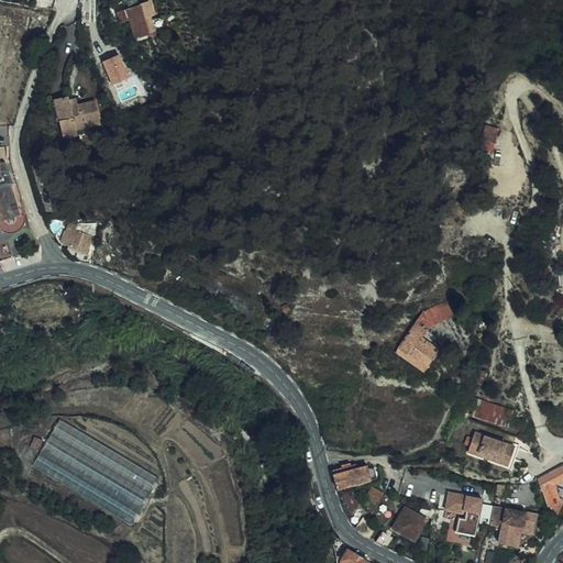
[(129,20),(136,36),(154,29),(148,14),(152,13),(146,0),(145,0),(131,7),(130,4),(127,6),(127,8),(121,10),(116,12),(120,23),(129,20)]
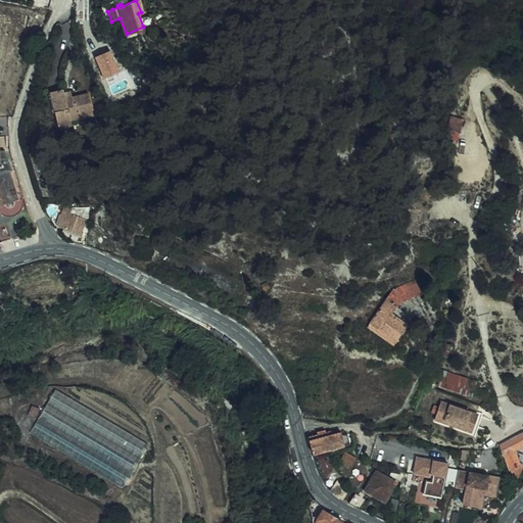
[(104,78),(122,72),(113,49),(96,54),(104,78)]
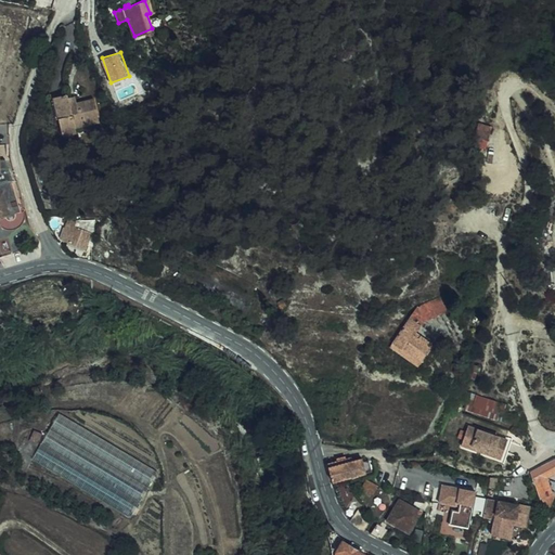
[(68,105),(66,99),(53,102),(62,134),(100,125),(93,102),(76,106),(75,104),(68,105)]
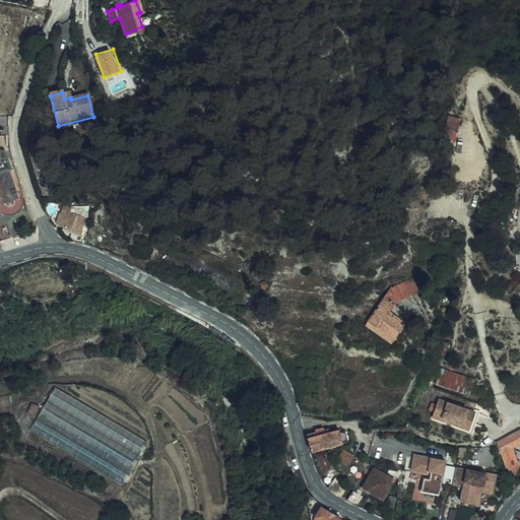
[(443,136),(457,139),(462,117),(449,114),(443,136)]
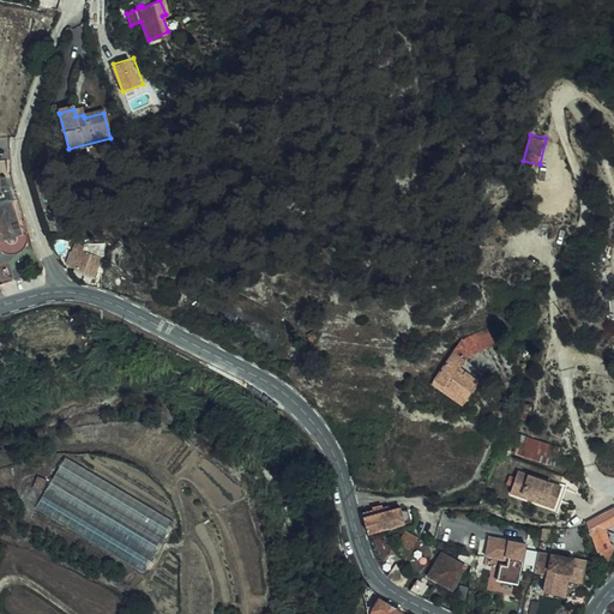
[(0,244),(7,242),(10,245),(13,245),(17,244),(18,239),(25,236),(10,186),(0,186),(0,244)]
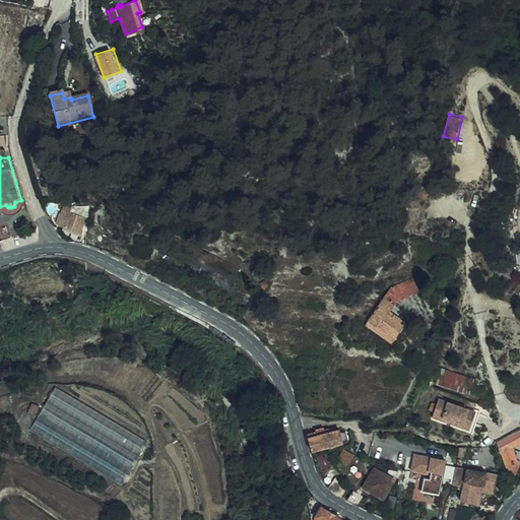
[(263,202),(263,203),(264,205),(265,206),(266,207),(267,208),(269,209),(270,209),(272,209),(274,209),(275,207),(276,206),(277,205),(278,203),(278,201),(277,199),(276,198),(275,196),(274,196),(272,195),(270,195),(268,195),(267,196),(265,197),(264,198),(264,200),(263,202)]
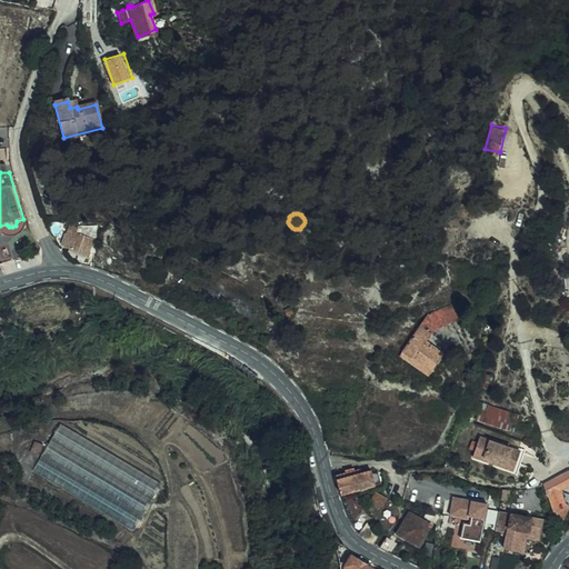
[(85,260),(91,263),(93,249),(89,247),(95,229),(89,227),(86,235),(73,229),(67,247),(86,253),(85,260)]
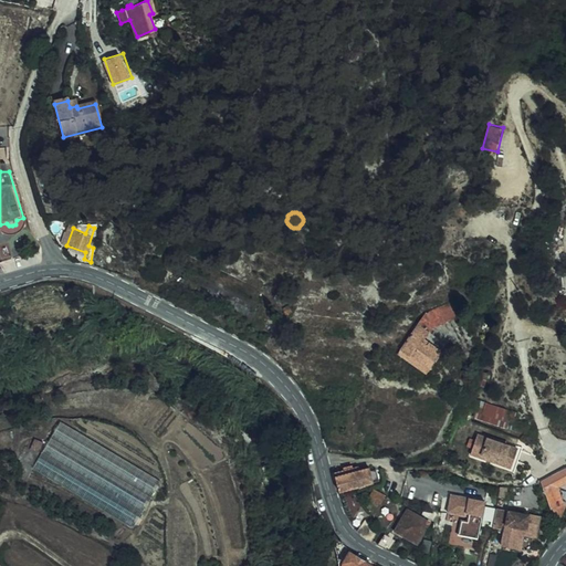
[(430,325),(459,313),(453,299),(428,307),(426,304),(421,305),(422,310),(430,325)]
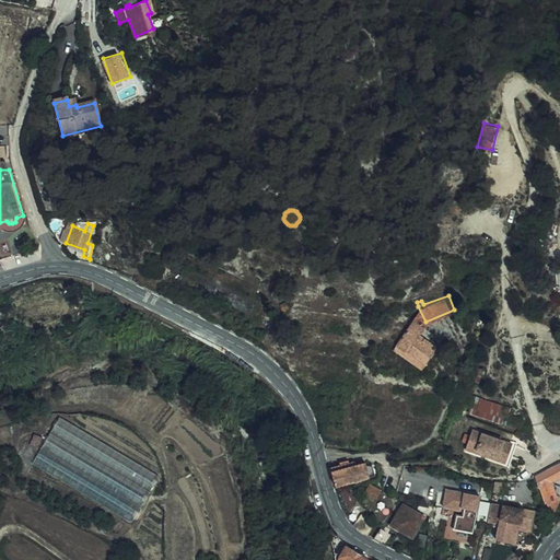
[(406,350),(410,340),(420,334),(417,331),(422,326),(410,317),(392,343),(399,349),(400,347),(406,350)]
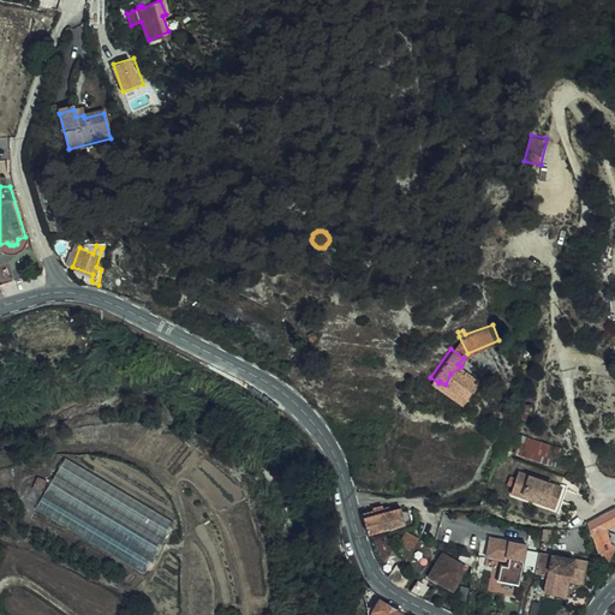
[(278,360),(269,357),(264,365),(274,370),(278,360)]
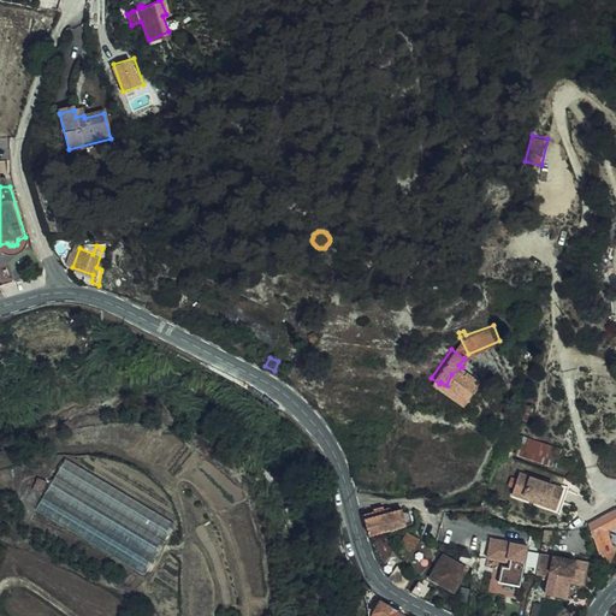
[(451,374),(446,385),(462,396),(475,377),(462,367),(451,374)]
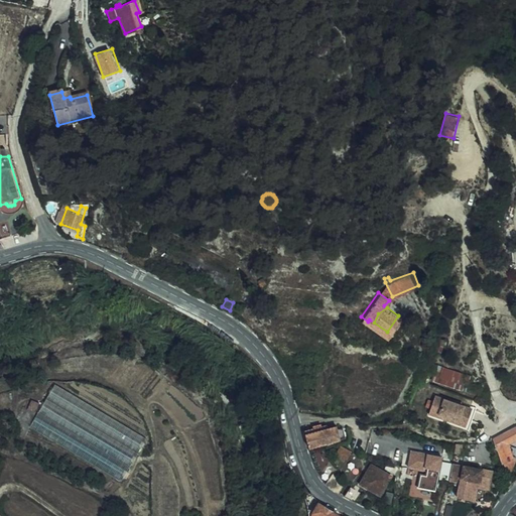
[(462,389),(467,372),(439,364),(434,381),(462,389)]
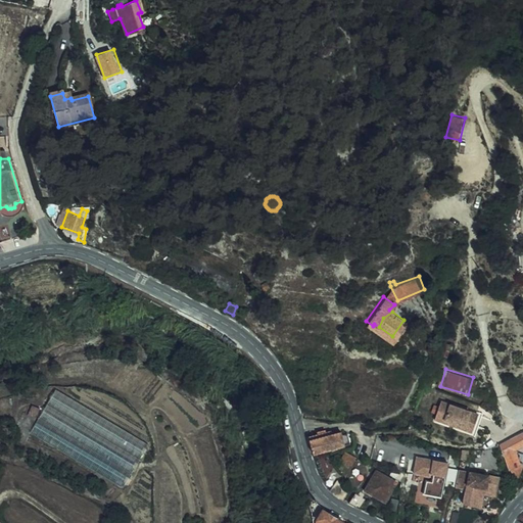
[(56,388),(33,433),(62,448),(65,442),(57,438),(61,429),(54,426),(60,413),(63,415),(68,405),(82,412),(86,403),(56,388)]
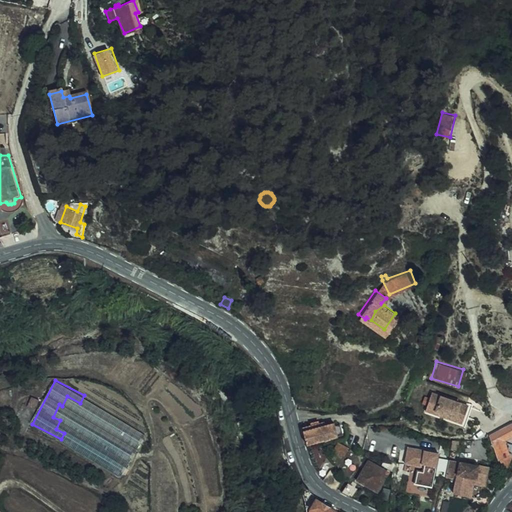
[(465,418),(468,408),(430,397),(426,413),(454,422),(456,416),(465,418)]
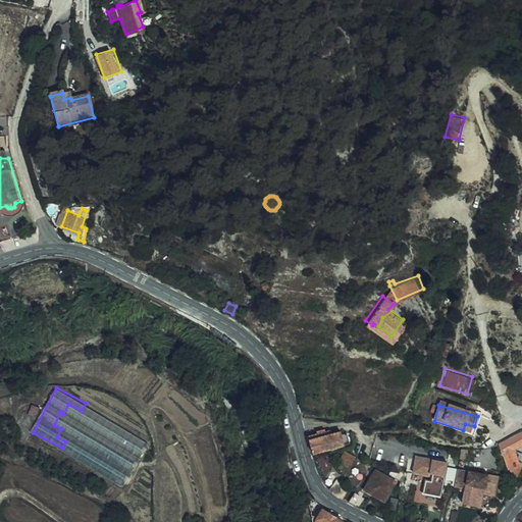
[(463,430),(472,433),(474,426),(465,424),(463,430)]
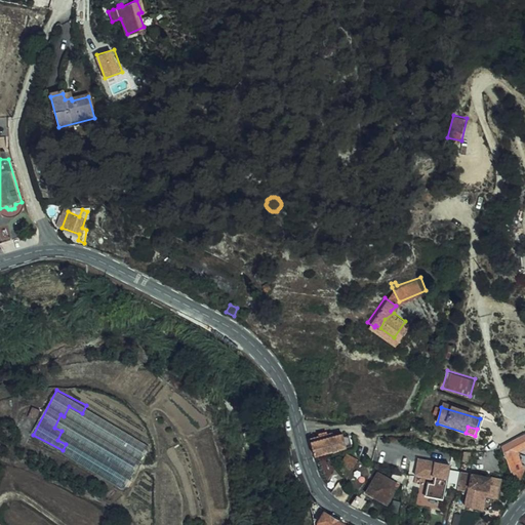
[(323,435),(312,438),(316,454),(349,446),(346,435),(345,433),(335,435),(334,432),(323,435)]
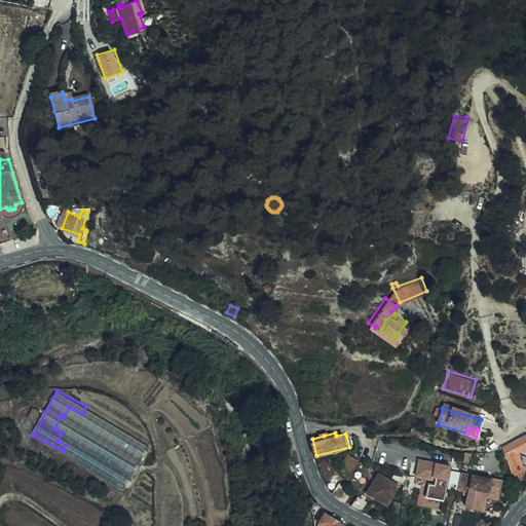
[(349,447),(355,446),(352,434),(346,436),(349,447)]
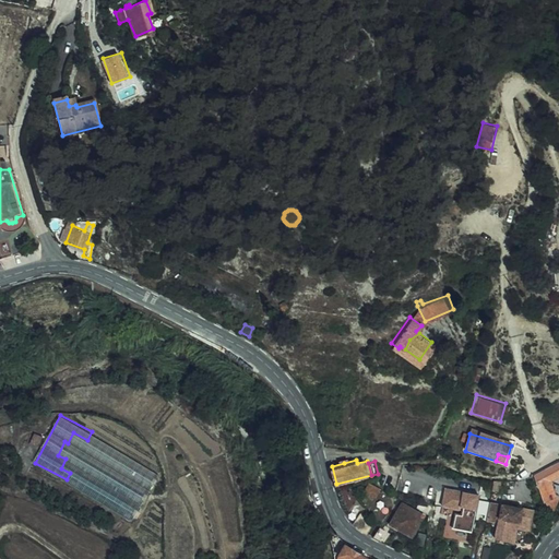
[(542,485),(547,503),(547,507),(554,509),(557,500),(555,498),(555,495),(558,497),(558,495),(552,494),(549,482),(558,478),(558,465),(535,474),(538,485),(539,486),(542,485)]
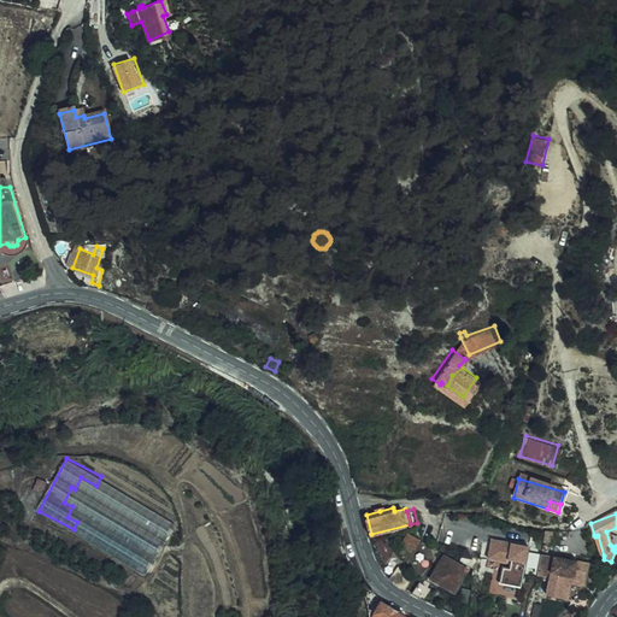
[(422,542),(410,535),(405,544),(417,551),(422,542)]
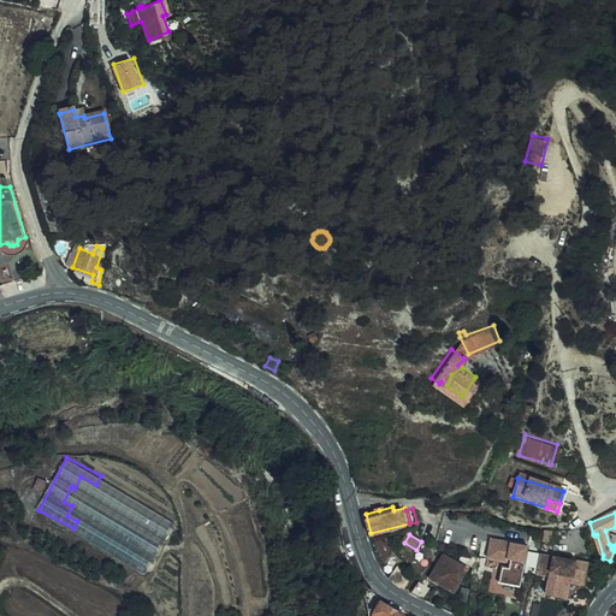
[(529,546),(492,539),(489,560),(508,562),(508,560),(513,561),(511,569),(504,568),(501,582),(522,587),(529,546)]
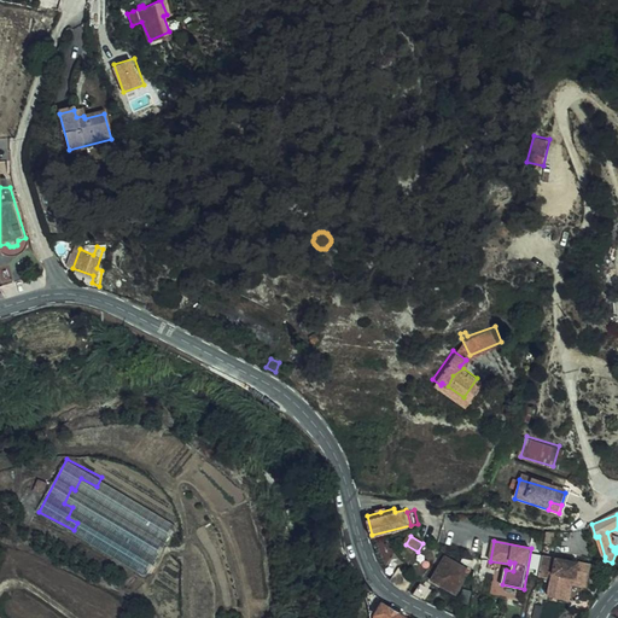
[(477,569),(479,558),(467,557),(462,564),(477,569)]
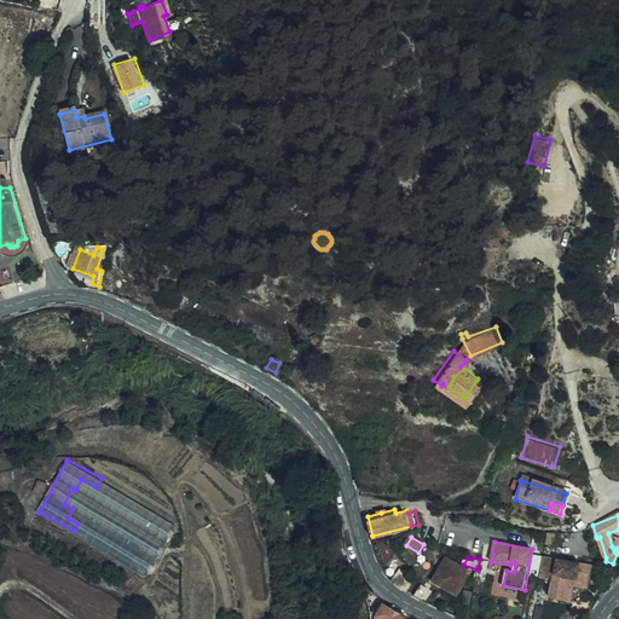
[(470,573),(449,559),(435,580),(458,595),(470,573)]
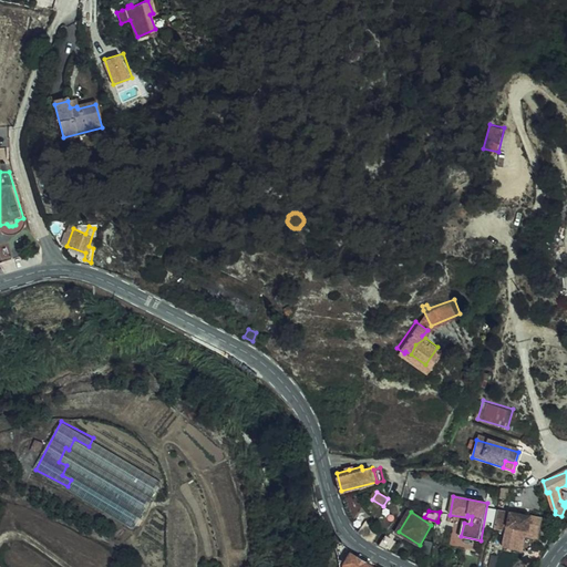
[(507,513),(498,512),(496,531),(504,532),(507,513)]
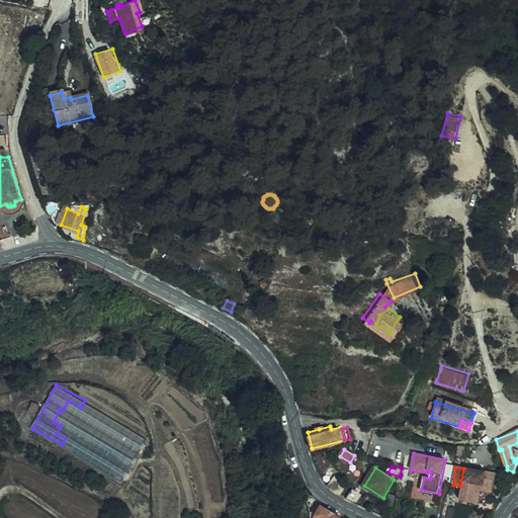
[(495,488),(497,473),(466,468),(461,501),(475,503),(477,485),(495,488)]
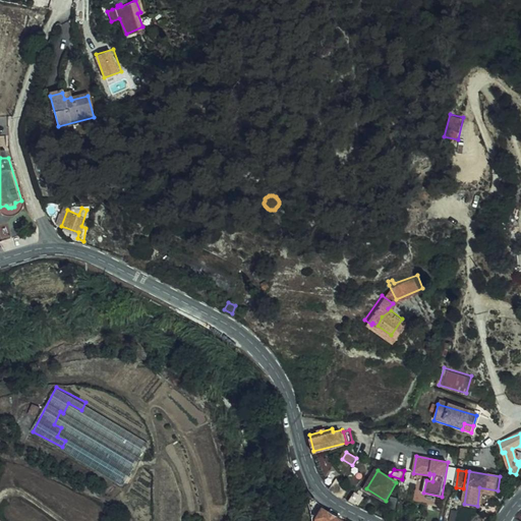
[(353,486),(341,478),(334,488),(345,498),(353,486)]
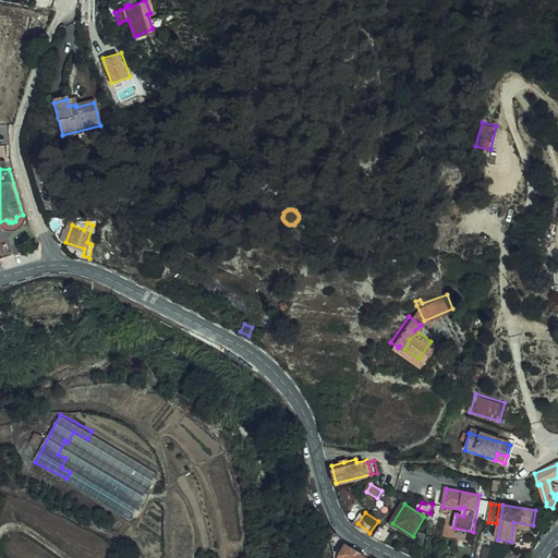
[(533,525),(513,522),(511,542),(516,543),(518,528),(532,530),(533,525)]
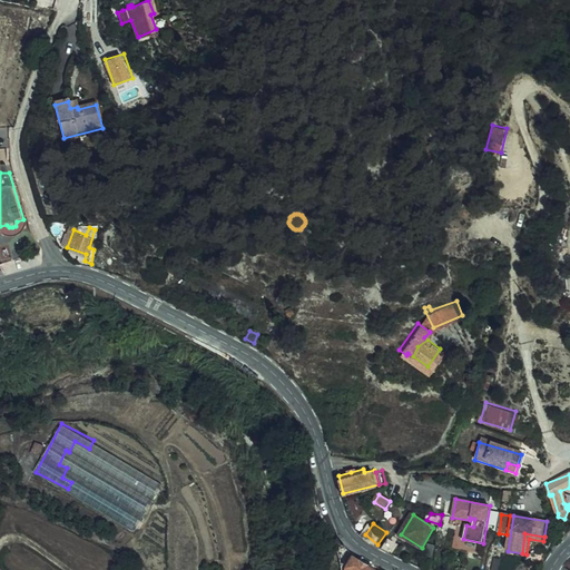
[(392,537),(385,548),(394,553),(402,541),(392,537)]
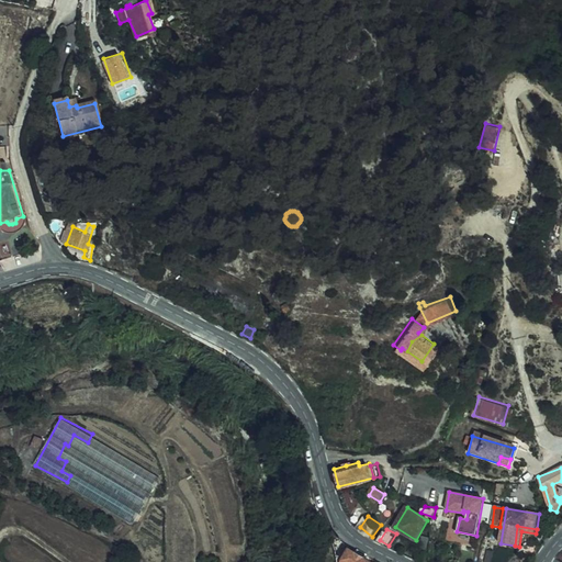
[(371,561),(349,547),(344,557),(350,561),(349,561),(371,561)]
